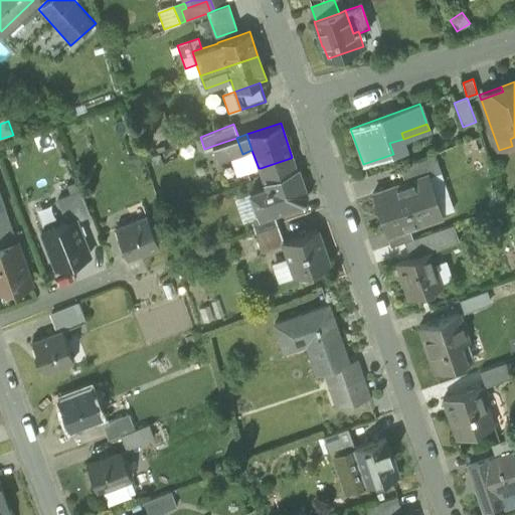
[(242,154),(236,138),(212,146),(217,162),(230,158),(242,154)]
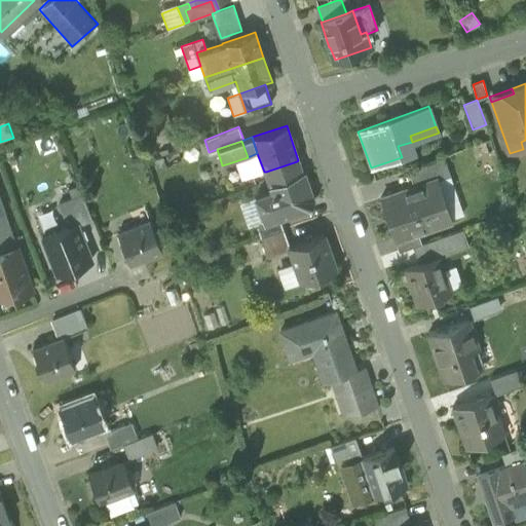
[(240,180),(264,172),(257,153),(248,157),(235,161),(240,180)]
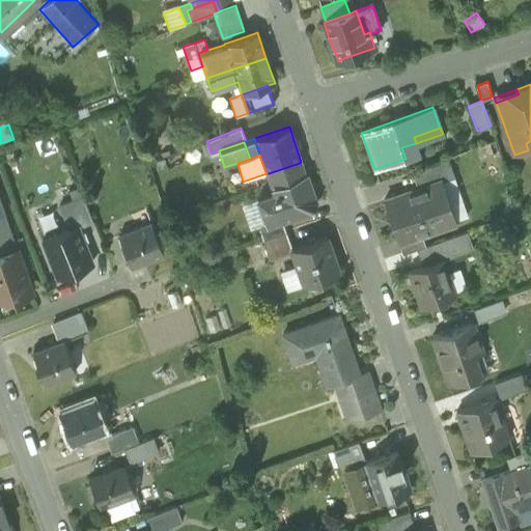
[(421,167),(426,186),(441,180),(441,182),(453,177),(447,158),(421,167)]
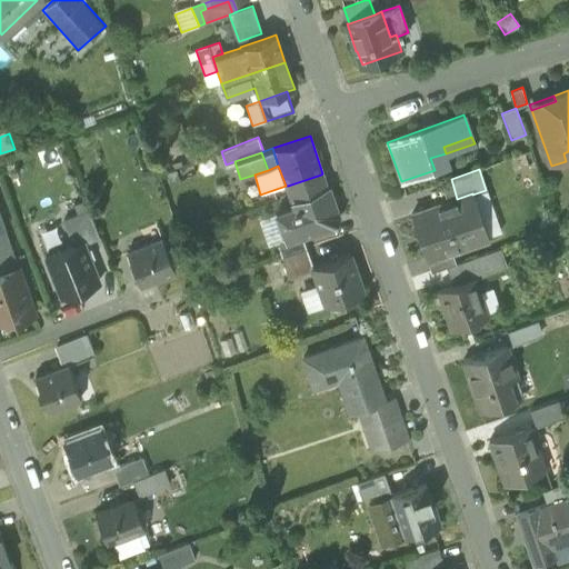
[(288,186),(292,199),(326,188),(326,187),(321,175),(288,186)]
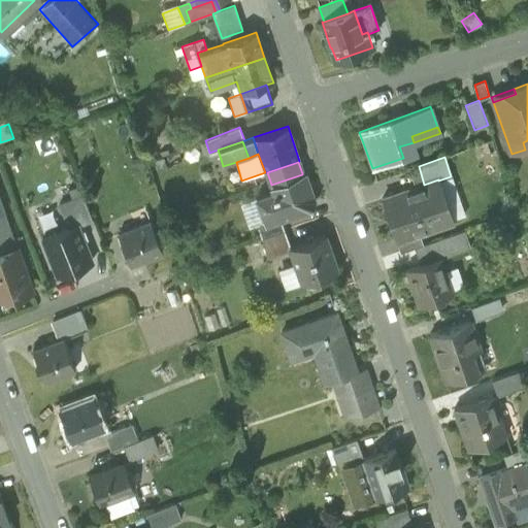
[(424,185),(419,166),(408,170),(415,188),(424,185)]
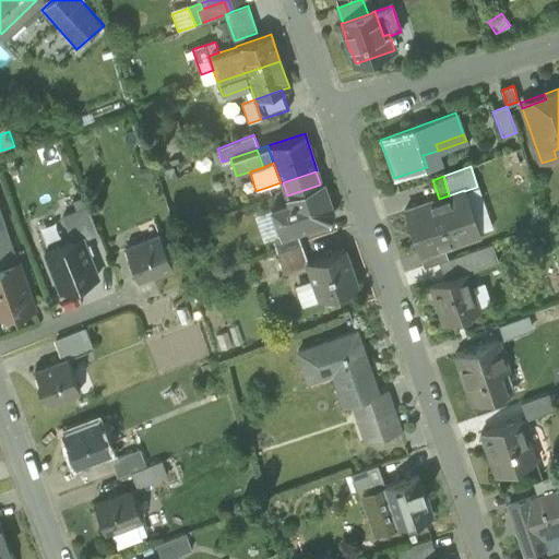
[(280,236),(280,237),(297,232),(326,221),(329,222),(333,212),(332,212),(330,205),(326,195),(322,183),(320,183),(320,185),(287,195),(290,203),(271,210),(280,236)]
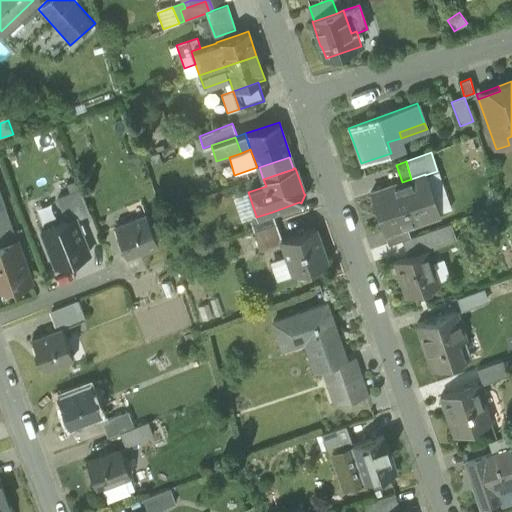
[(437,171),(425,175),(438,213),(451,209),(437,171)]
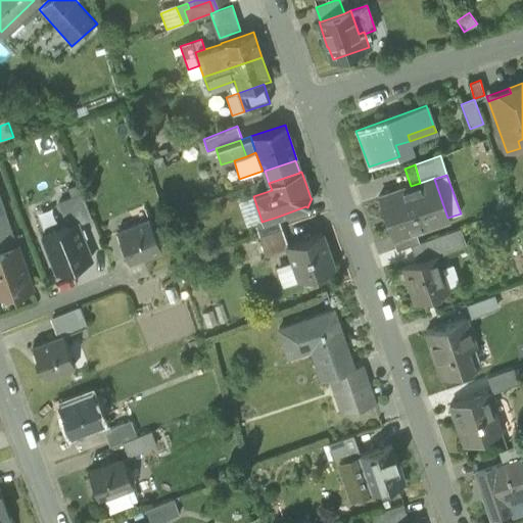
[(378,197),(393,238),(415,230),(448,219),(447,218),(434,179),(434,178),(420,183),(411,186),(378,197)]
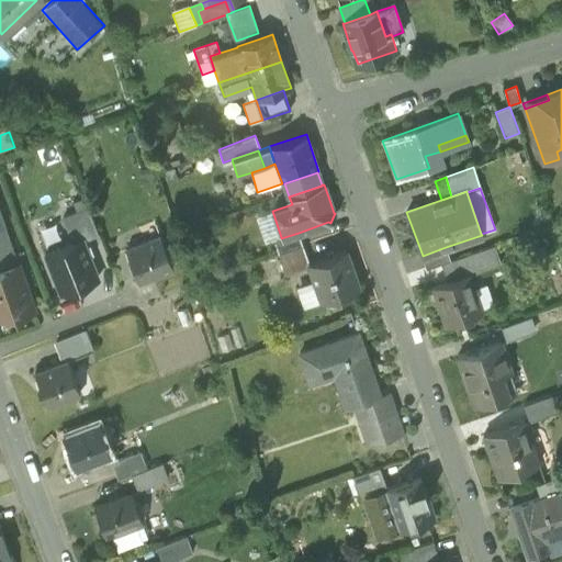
[(126,249),(160,236),(163,235),(152,206),(123,217),(117,204),(102,210),(117,246),(121,253),(126,250),(126,249)]
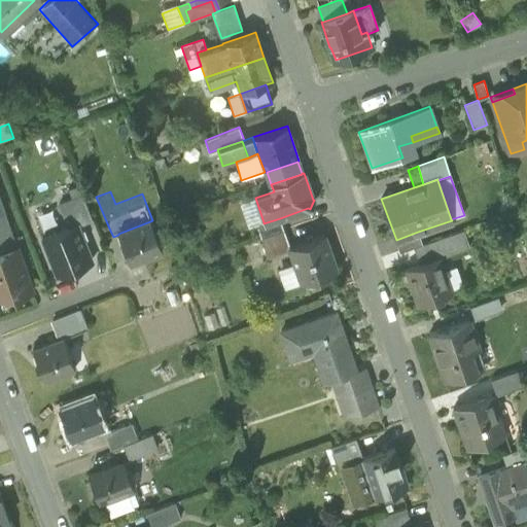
[(70,199),(80,223),(92,219),(84,201),(82,195),(70,199)]
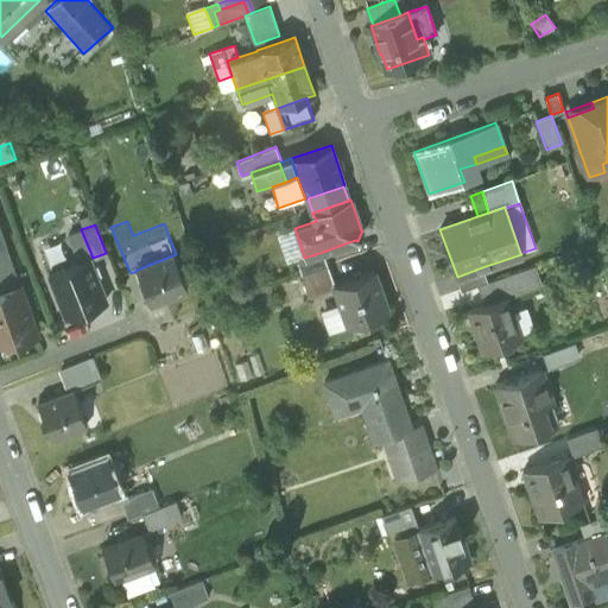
[(113,271),(127,266),(111,227),(97,232),(106,253),(113,271)]
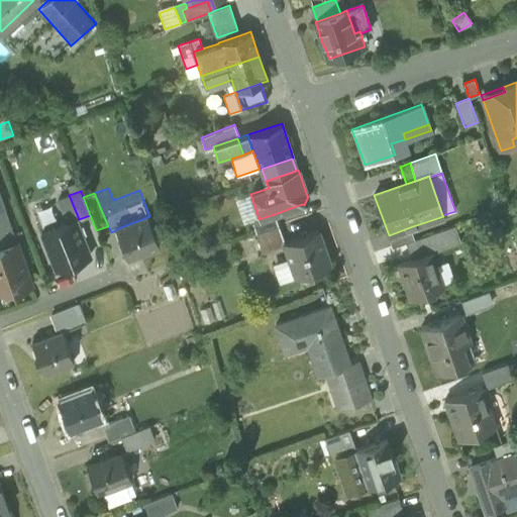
[(251,220),(259,218),(250,194),(234,199),(243,223),(251,220)]
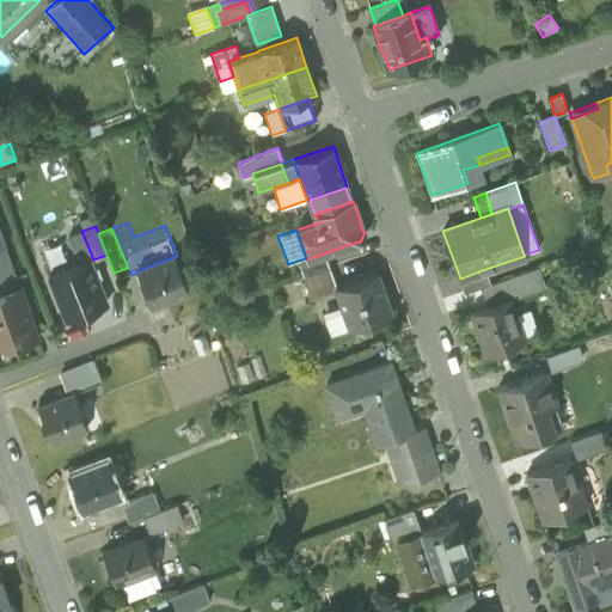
[(89,261),(90,262),(93,259),(81,231),(68,237),(80,264),(89,261)]
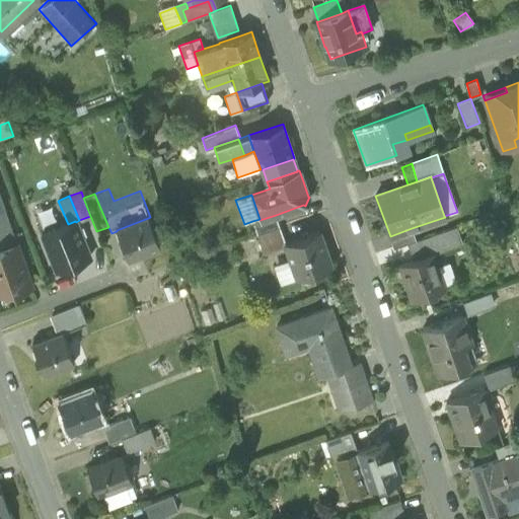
[(0,210),(0,226),(9,223),(4,209),(0,210)]
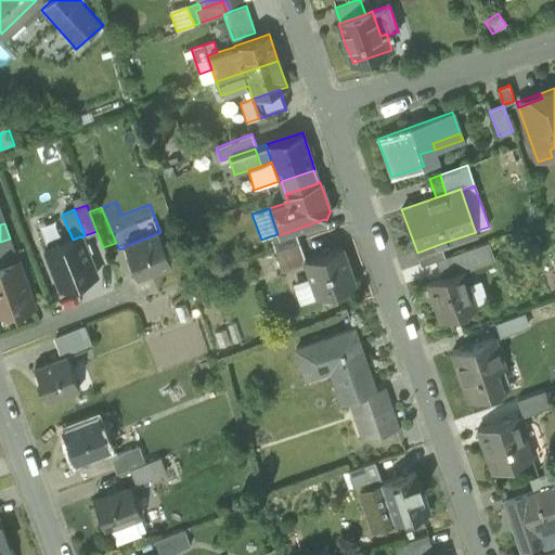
[(270,236),(274,250),(299,242),(295,230),(278,235),(278,234),(270,236)]
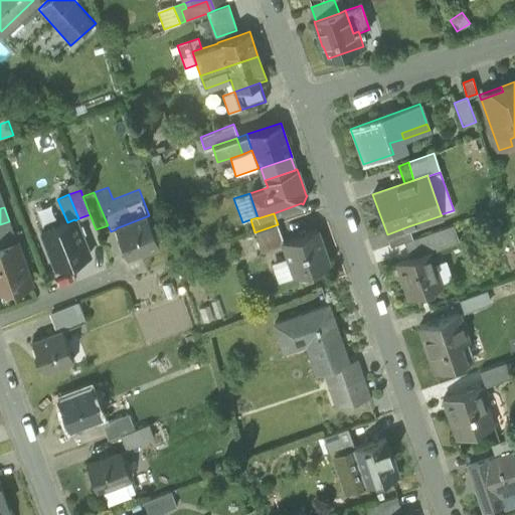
[(116,229),(127,258),(158,245),(147,216),(116,228),(116,229)]
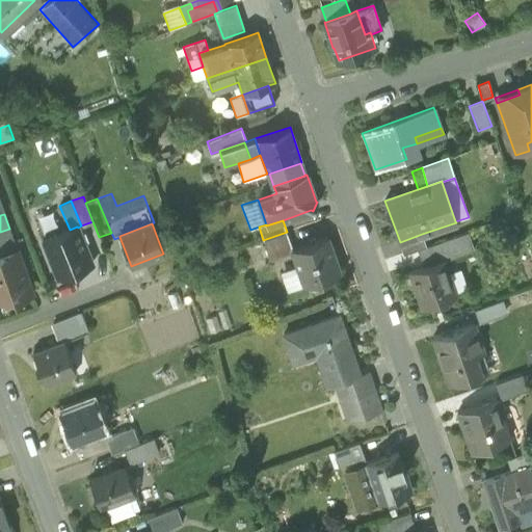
[(43,240),(58,277),(92,264),(78,228),(77,227),(70,230),(43,240)]
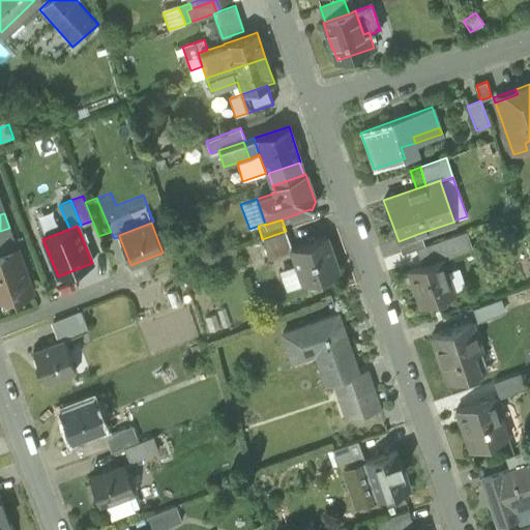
[(0,255),(17,248),(9,228),(0,231),(0,255)]
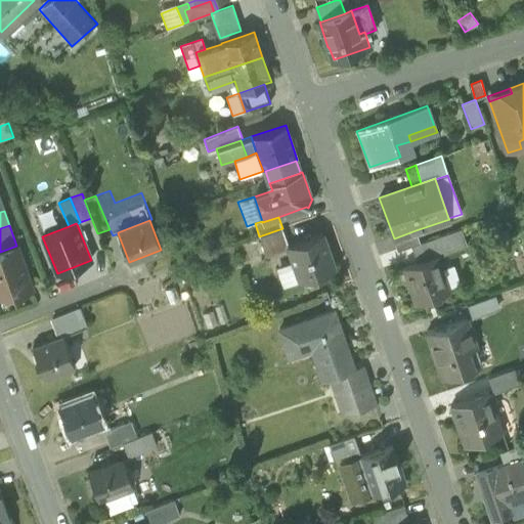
[(287,242),(282,228),(259,236),(264,249),(287,242)]
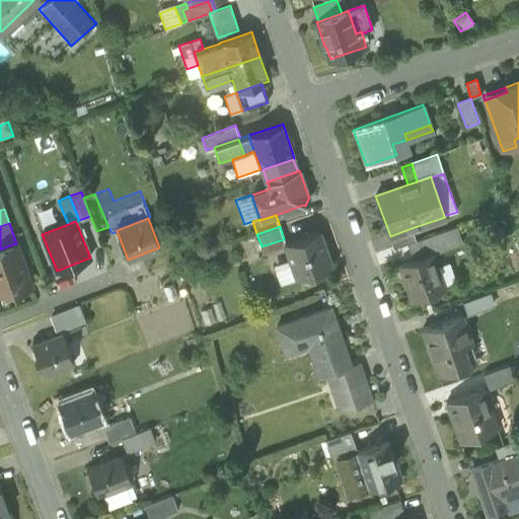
[(455,226),(453,227),(459,245),(462,244),(455,226)]
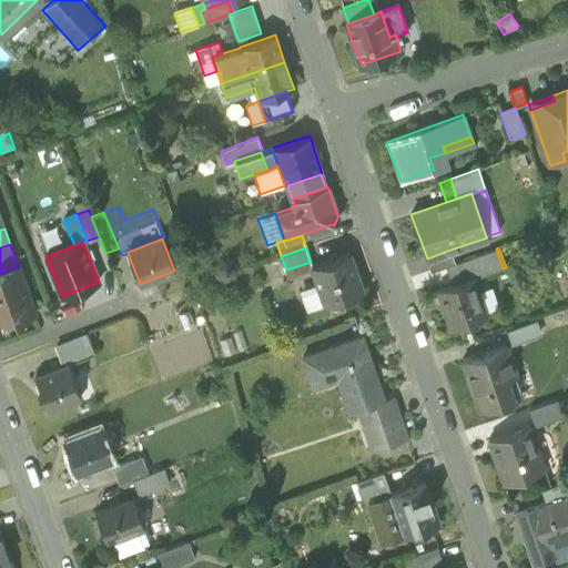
[(496,249),(455,263),(445,266),(452,284),(460,282),(472,277),(473,280),(503,269),(496,249)]
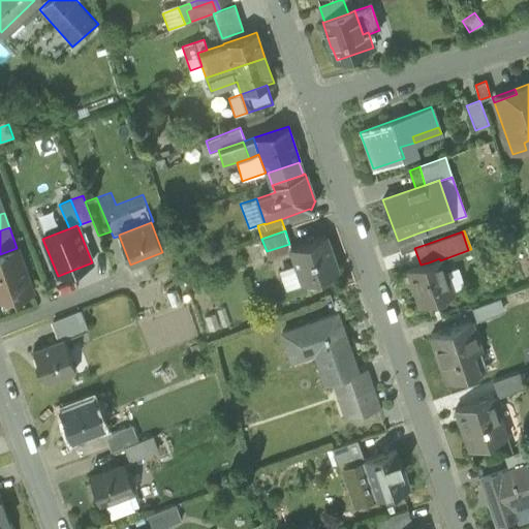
[(401,253),(414,248),(424,245),(419,232),(398,241),(397,241),(401,253)]
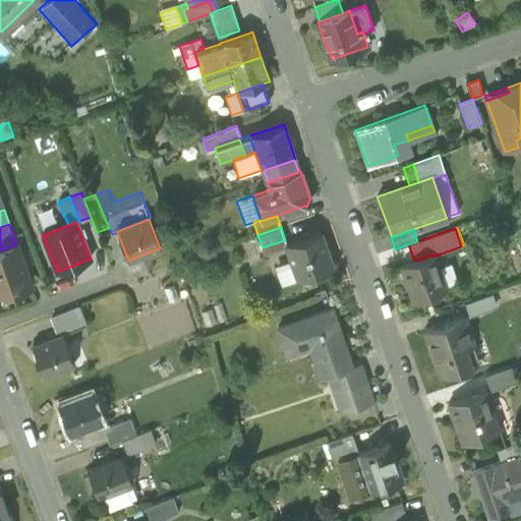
[(291,259),(298,280),(333,268),(321,232),(286,244),(291,259)]
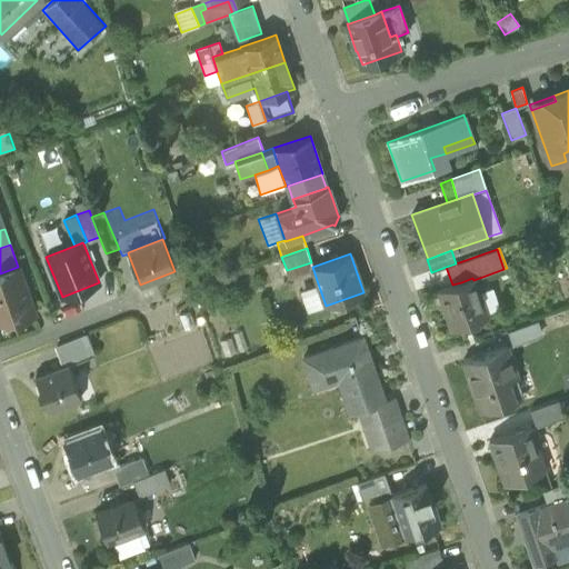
[(0,321),(33,309),(18,267),(0,273),(0,321)]
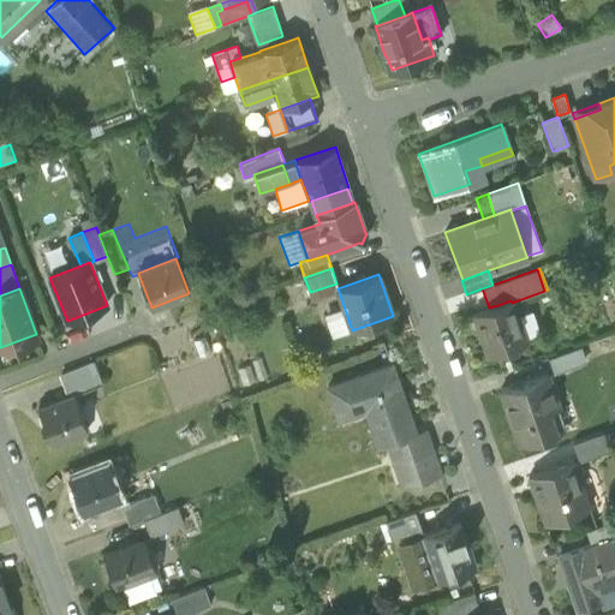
[(475,314),(489,354),(525,341),(524,339),(515,316),(512,303),(511,300),(499,305),(489,308),(475,314)]
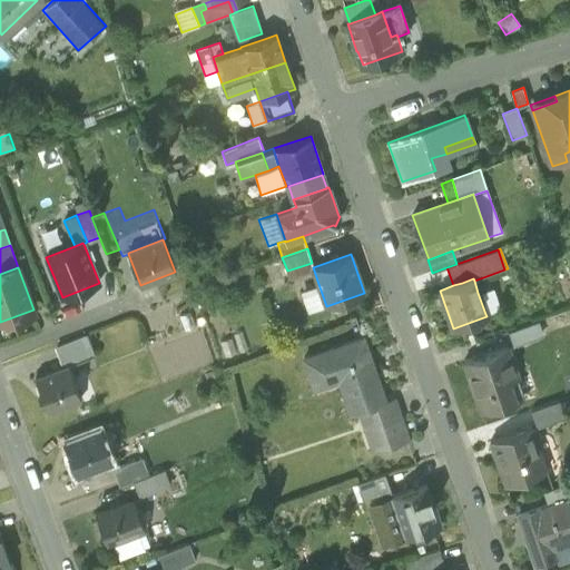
[(307,312),(326,306),(318,284),(300,291),(307,312)]
